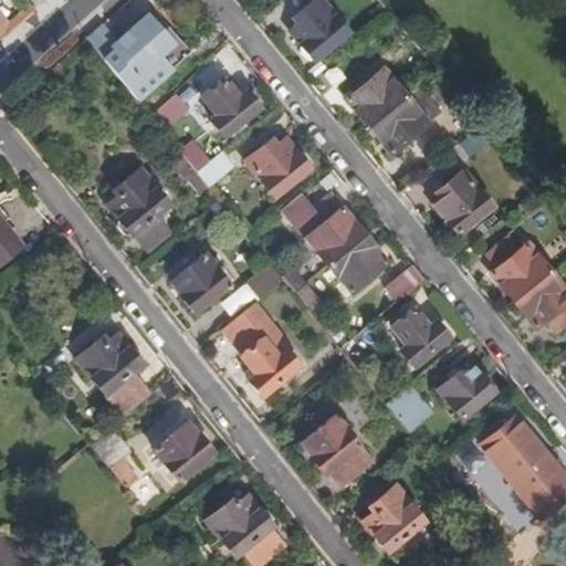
[(282,17),(304,0),(287,0),(276,8),(282,17)]
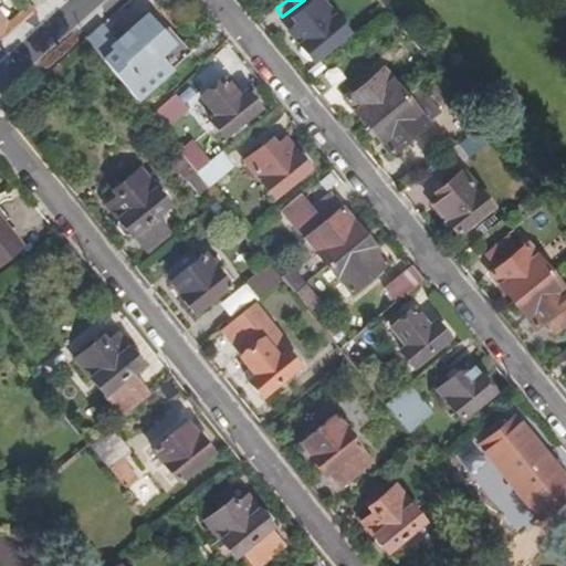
[(315,61),(349,32),(323,0),(317,0),(294,20),(297,27),(292,33),(302,46),(300,53),(307,62),(314,59),(315,61)]
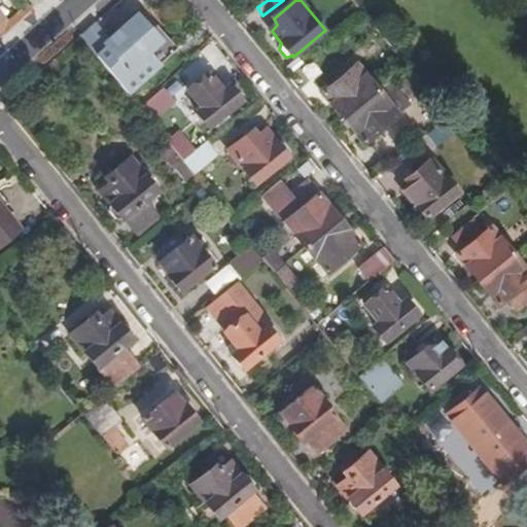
[(0,39),(10,30),(0,16),(0,39)]
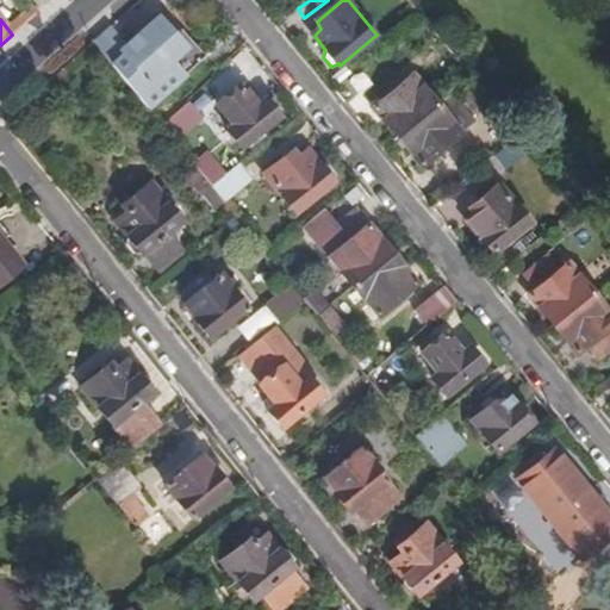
[(161,100),(185,79),(172,64),(186,50),(175,38),(159,19),(120,55),(123,57),(112,67),(136,97),(148,86),(161,100)]
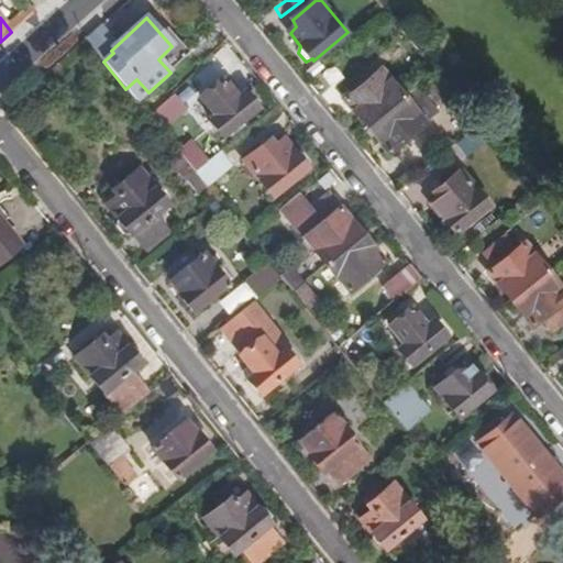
[(158,59),(170,73),(190,54),(167,30),(162,35),(172,46),(158,59)]
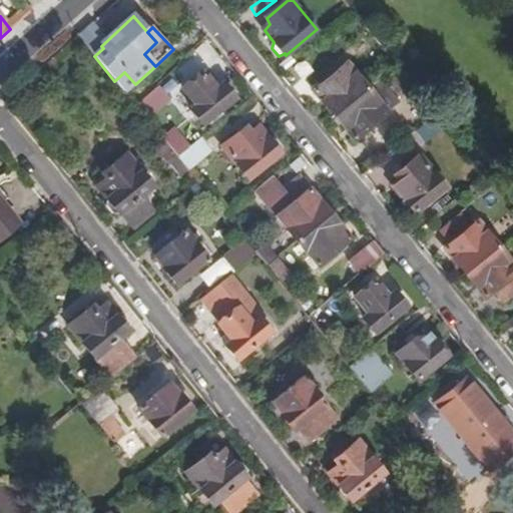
[(335,119),(368,91),(347,68),(314,95),(335,119)]
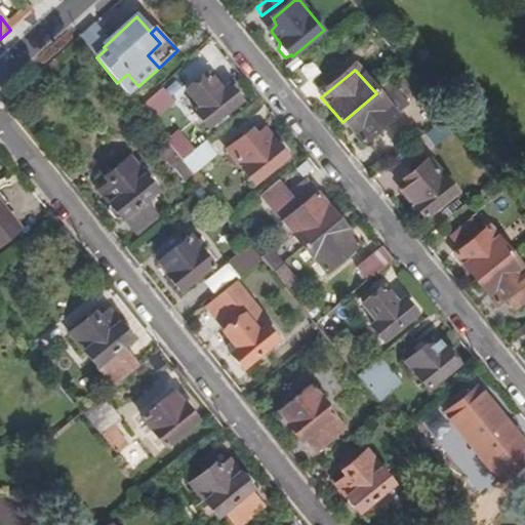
[(221,93),(207,76),(192,88),(205,106),(200,110),(212,124),(240,102),(229,87),(221,93)]
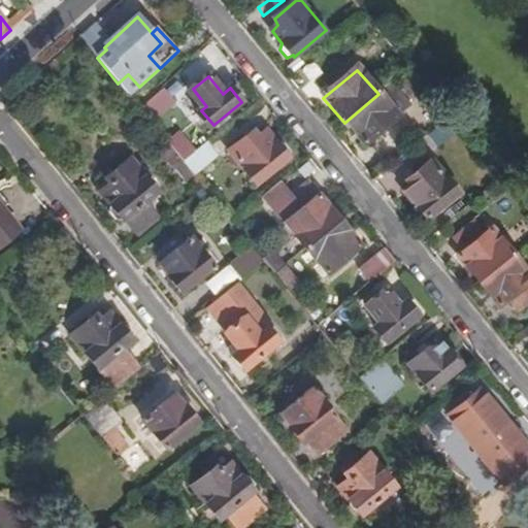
[(411,107),(391,83),(378,94),(344,123),(364,146),(411,107)]
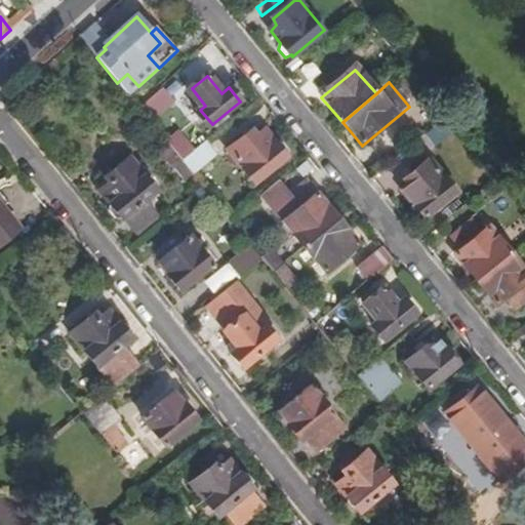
[(173,105),(161,92),(143,110),(153,122),(173,105)]
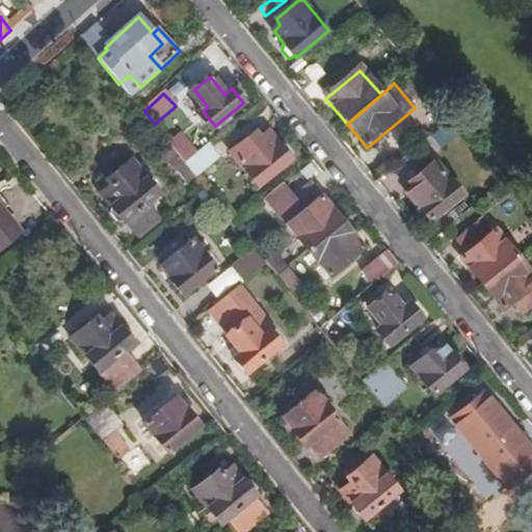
[(261,139),(255,133),(231,154),(258,188),(291,161),(293,154),(286,144),(280,147),(268,133),(261,139)]
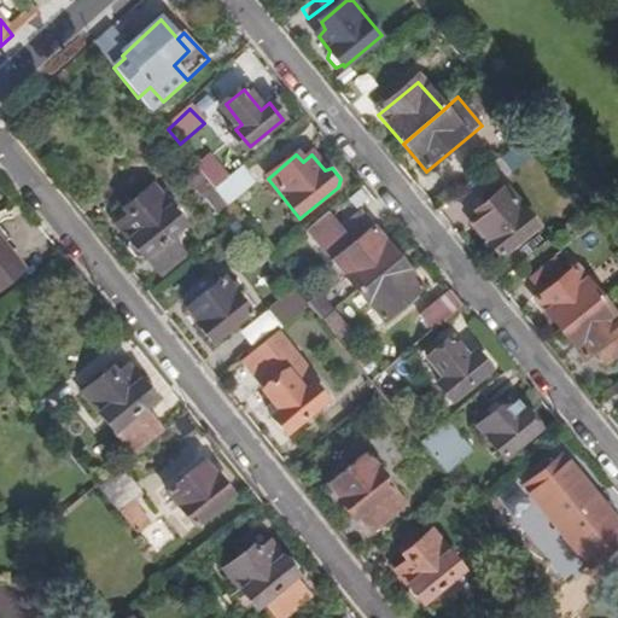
[(215,191),(228,179),(210,159),(198,169),(199,170),(215,191)]
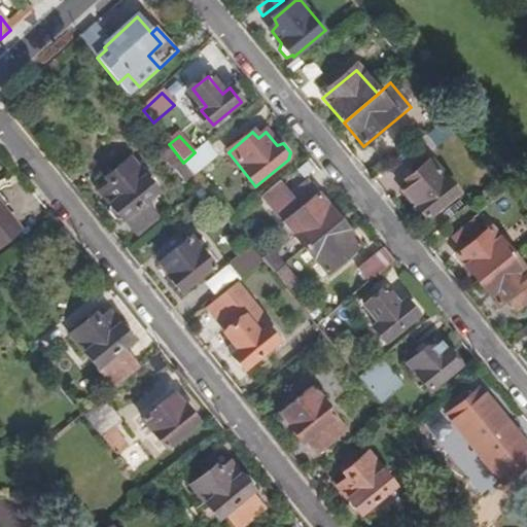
[(159,191),(115,138),(91,159),(95,164),(84,173),(96,186),(93,191),(105,207),(111,205),(136,235),(159,217),(146,202),(159,191)]
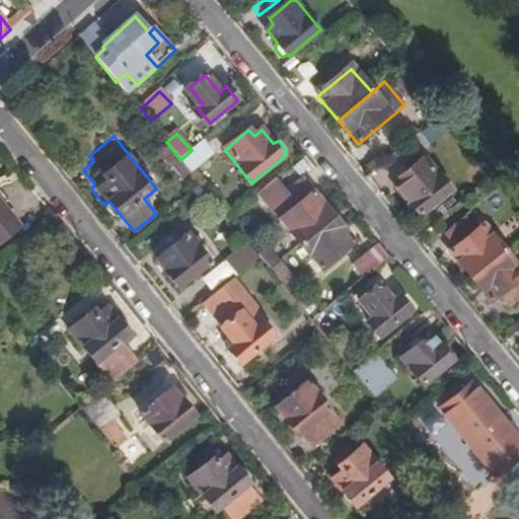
[(216,155),(204,140),(192,150),(180,160),(193,174),(216,155)]
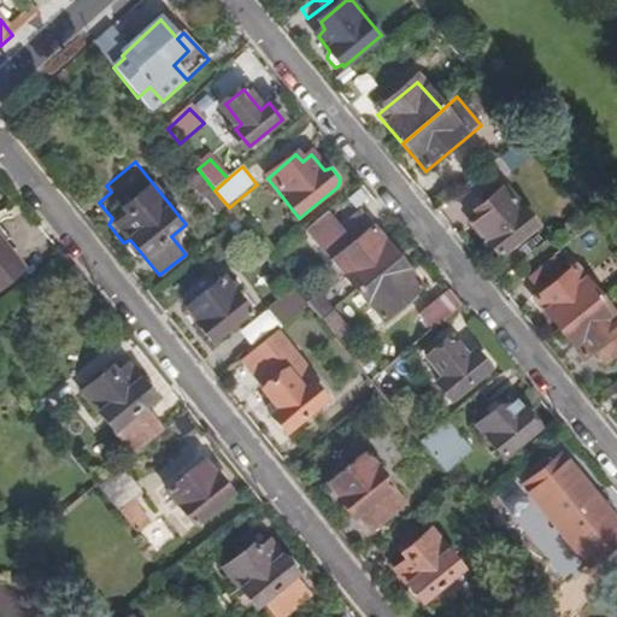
[(240,219),(229,207),(215,191),(199,170),(188,180),(229,228),(240,219)]
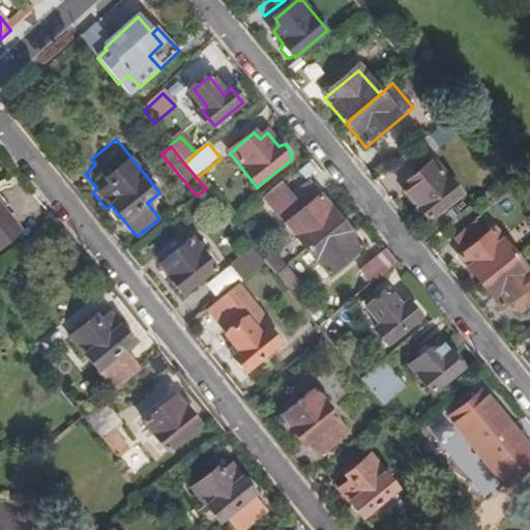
[(430,223),(462,196),(434,162),(407,183),(412,189),(406,195),(416,207),(415,212),(419,221),(430,223)]
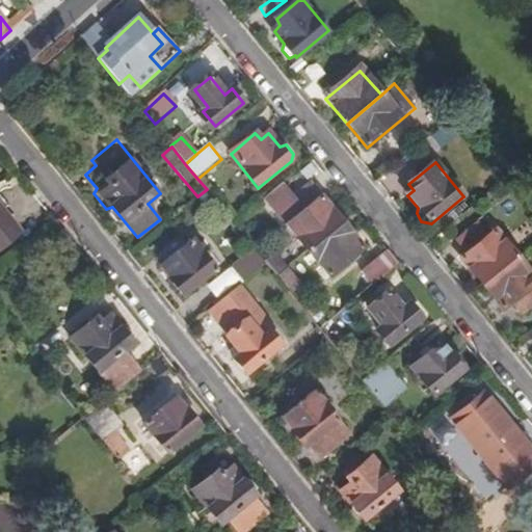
[(309,250),(344,222),(323,197),(303,213),(281,185),(265,197),(309,250)]
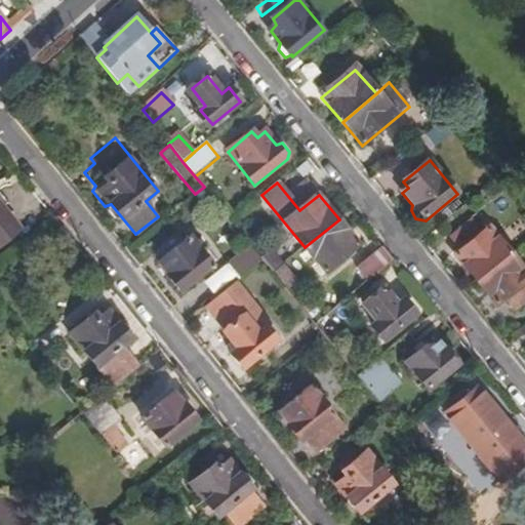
[(0,245),(21,231),(0,202),(0,245)]
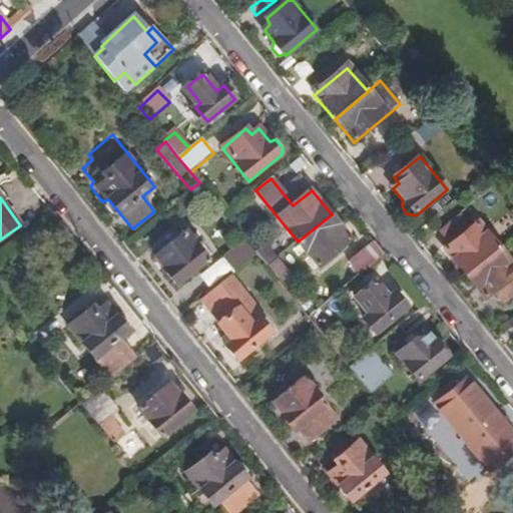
[(352,239),(332,214),(298,241),(318,267),(352,239)]
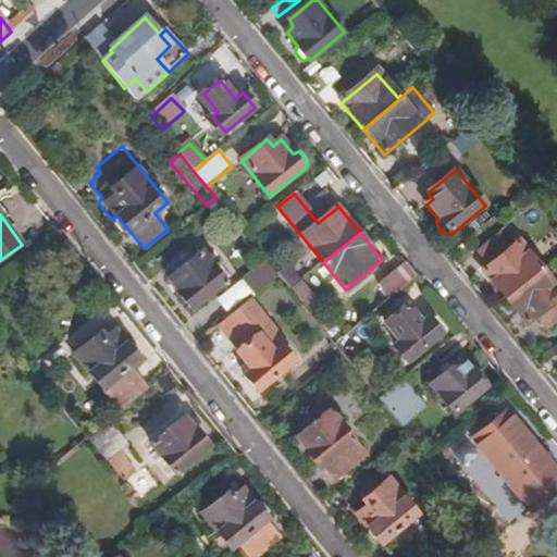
[(505,299),(541,270),(519,244),(510,249),(499,236),(479,254),(490,268),(483,274),(505,299)]
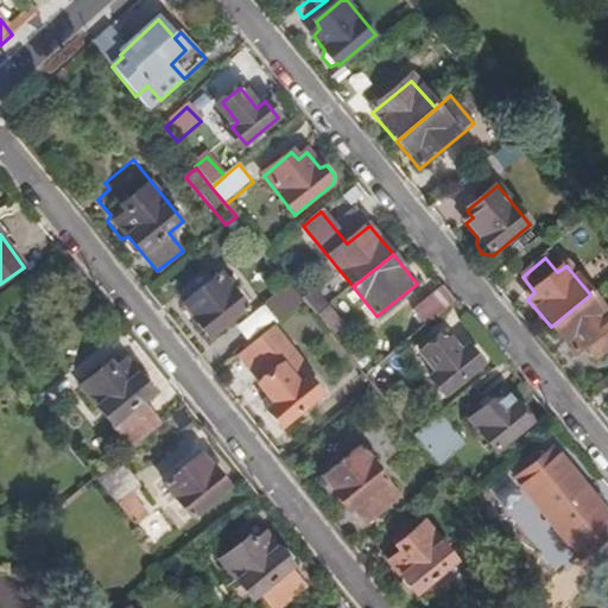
[(248,308),(222,274),(189,302),(203,321),(207,318),(217,331),(248,308)]
